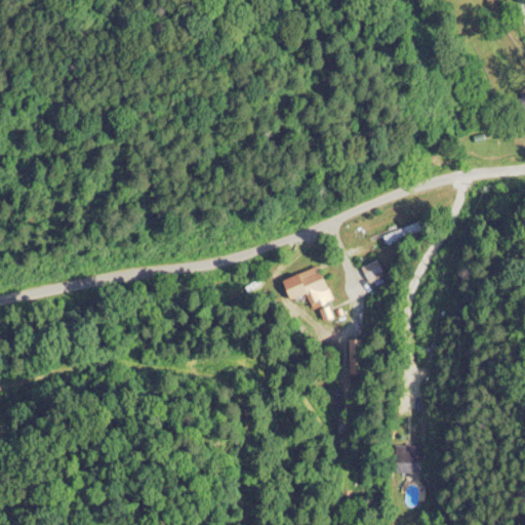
[(524,95),(513,104),(524,123),(524,95)]
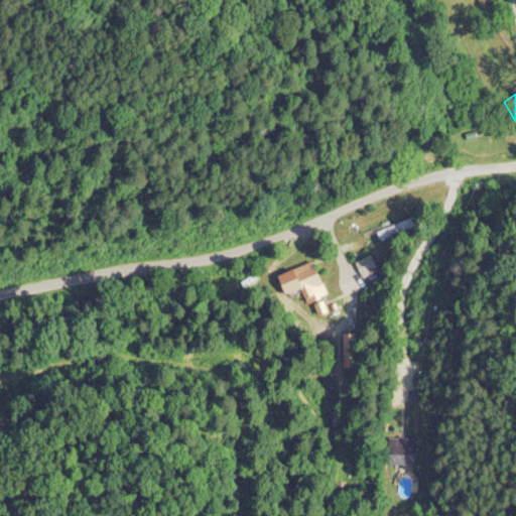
[(377,229),(380,237),(415,228),(412,220),(377,229)]
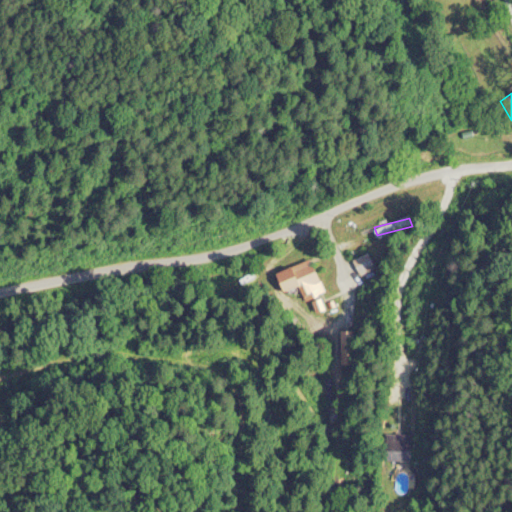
[(354,261),(362,275),(376,267),(368,253),(354,261)]
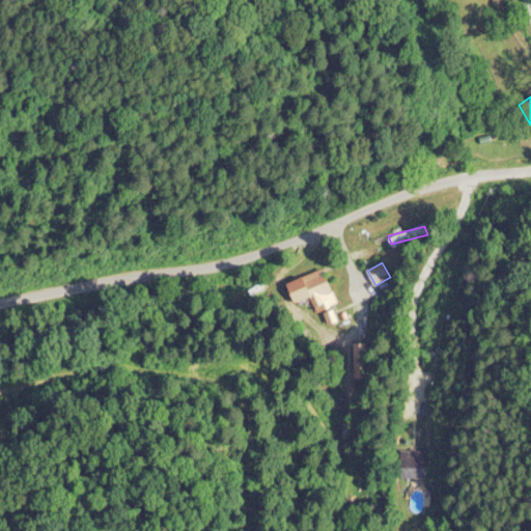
[(287,284),(297,305),(311,298),(317,312),(338,303),(323,269),(287,284)]
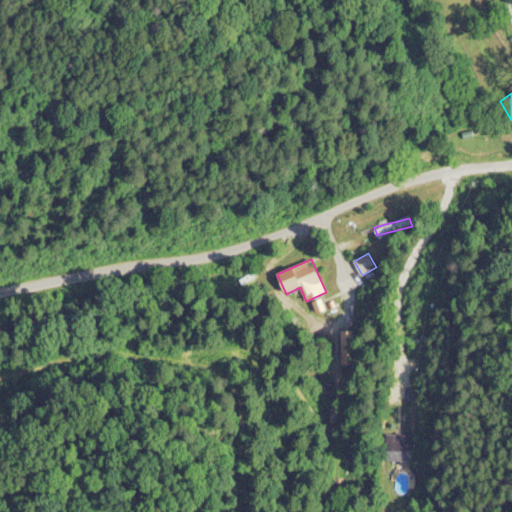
[(412,434),(387,434),(387,462),(412,462),(412,434)]
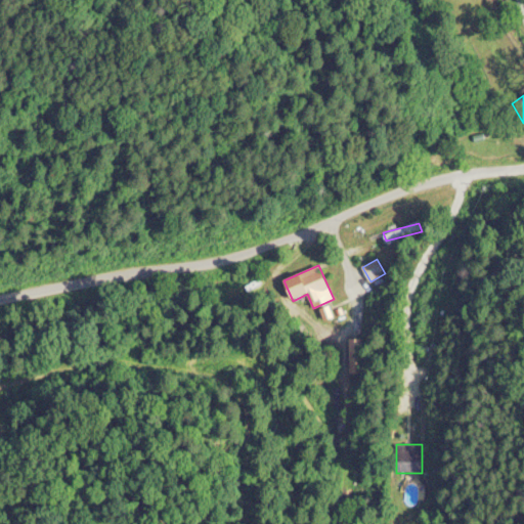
All buildings are outlined.
